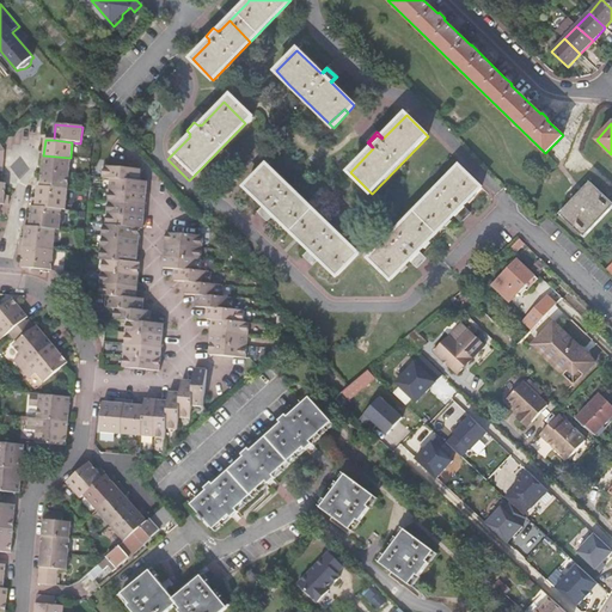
[(71,158),(43,155),(42,171),(69,173),(71,158)]
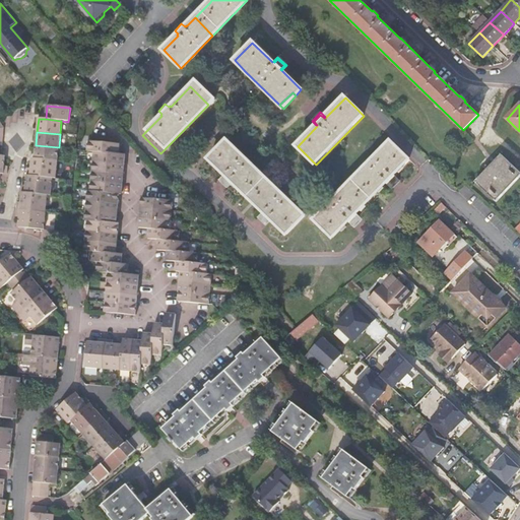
[(113,171),(123,172),(125,156),(115,155),(115,153),(118,153),(119,146),(109,145),(109,142),(87,140),(87,150),(93,151),(90,191),(87,190),(84,220),(87,220),(84,251),(91,251),(90,262),(98,262),(96,272),(108,273),(105,313),(125,315),(125,312),(135,313),(136,299),(126,298),(126,296),(127,293),(137,294),(138,278),(128,277),(128,274),(129,268),(119,267),(119,264),(121,264),(122,257),(112,256),(113,253),(116,254),(117,246),(106,245),(107,243),(107,240),(117,241),(118,226),(108,225),(109,222),(116,223),(116,215),(107,215),(107,212),(107,210),(117,211),(117,203),(108,203),(108,200),(118,201),(118,194),(111,193),(111,190),(121,191),(123,176),(113,176),(113,173),(113,171)]
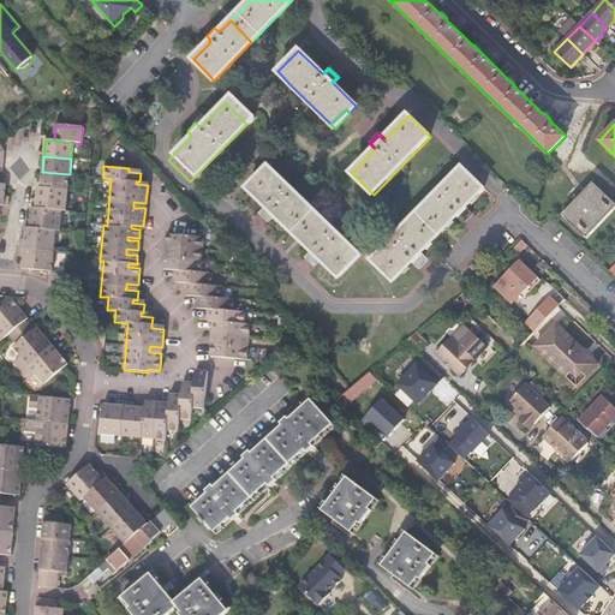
[(285,238),(309,213),(262,166),(237,191),(285,238)]
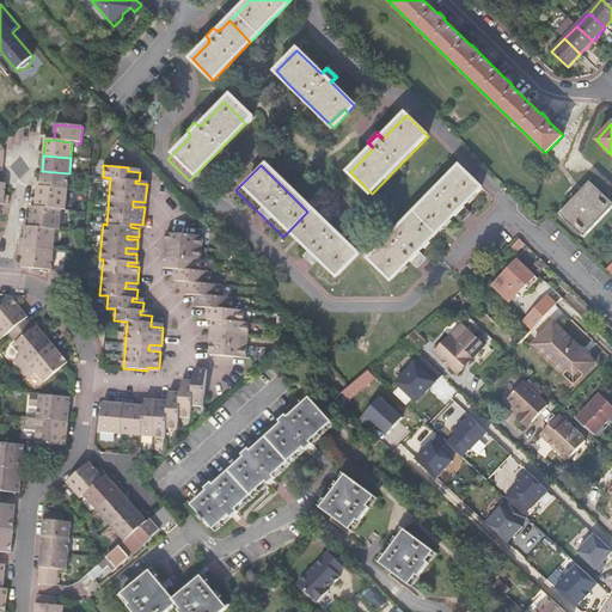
[(460,167),(411,216),(432,239),(454,216),(456,215),(460,220),(467,212),(464,208),(464,207),(464,206),(481,188),(460,167)]
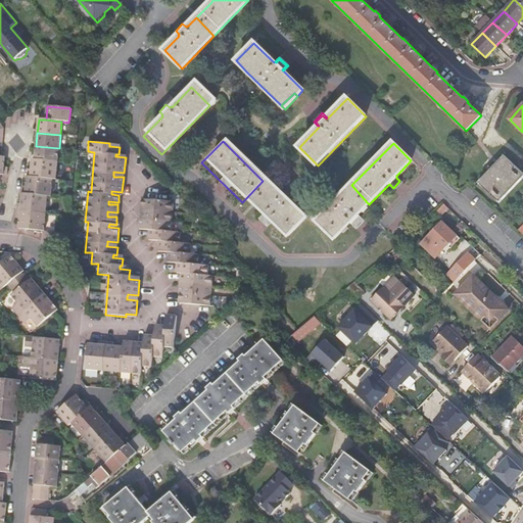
[(59,148),(36,146),(35,159),(39,160),(58,162),(59,148)]
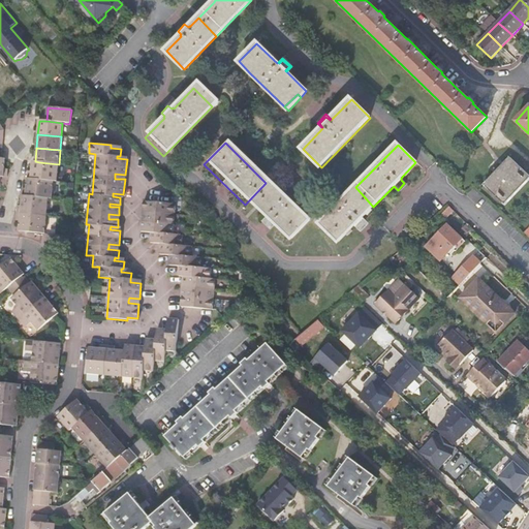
[(528,175),(510,157),(484,185),(505,206),(528,181),(528,175)]
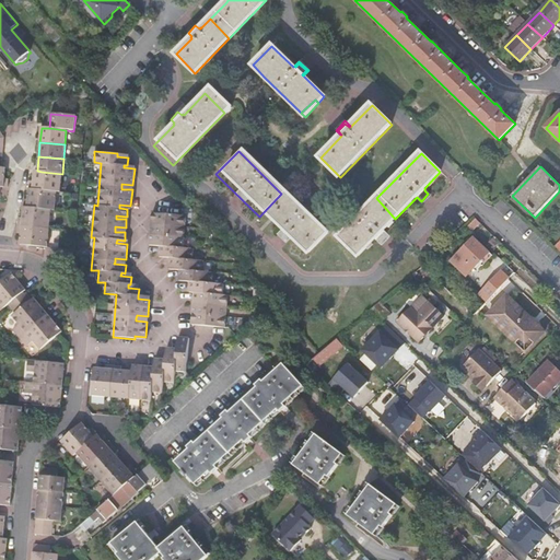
[(34,182),(30,182),(30,189),(36,189),(57,191),(57,193),(60,193),(62,174),(42,172),(41,175),(34,174),(34,182)]
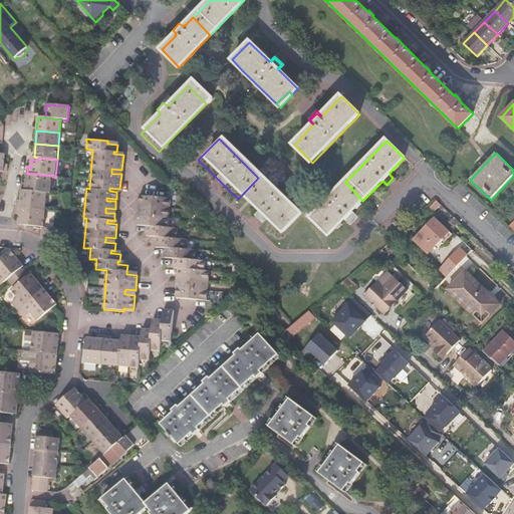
[(32,178),(26,177),(25,184),(22,183),(21,191),(27,191),(47,193),(47,194),(50,194),(52,177),(52,176),(33,174),(32,178)]
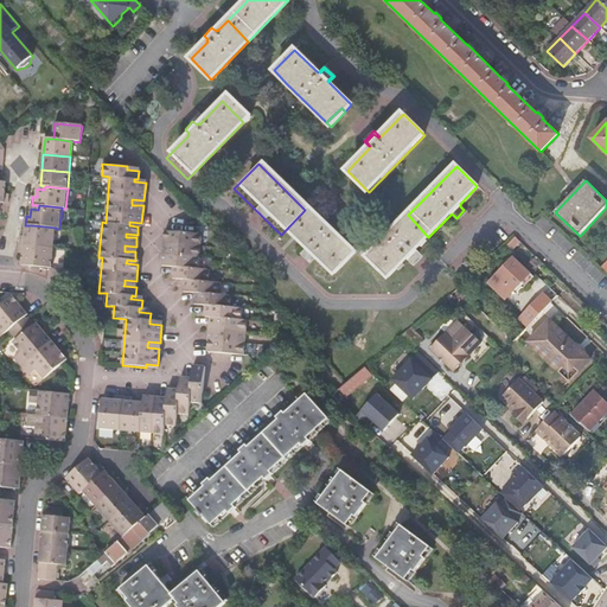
[(327,280),(352,255),(305,210),(281,235),(327,280)]
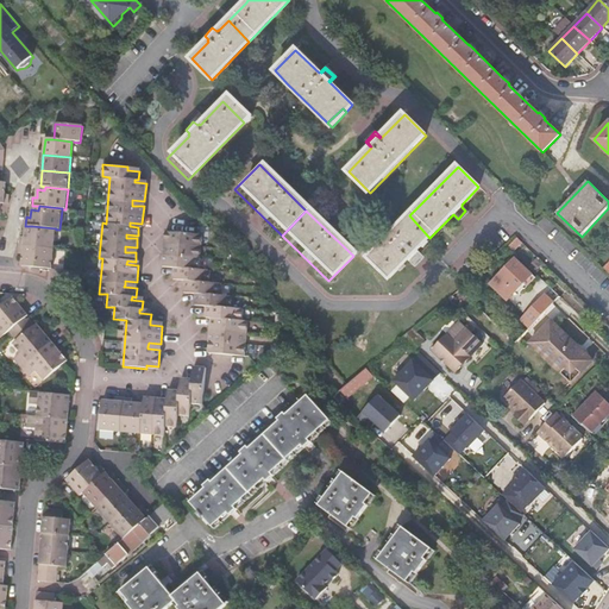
[(429,238),(409,215),(368,258),(389,278),(407,261),(408,261),(409,259),(413,264),(421,256),(418,252),(418,251),(418,250),(429,238)]
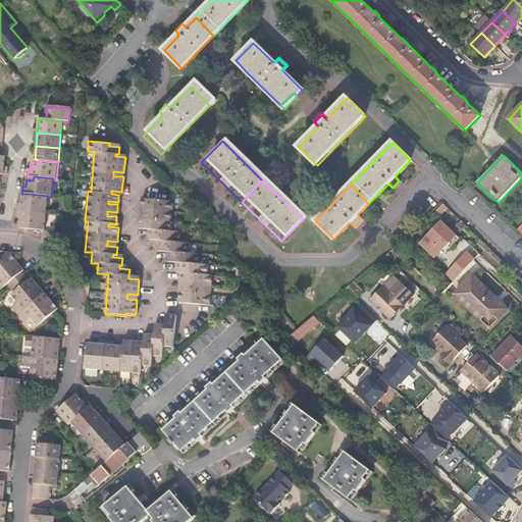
[(16,211),(46,213),(48,197),(48,196),(28,194),(28,197),(21,197),(20,203),(17,203),(16,211)]
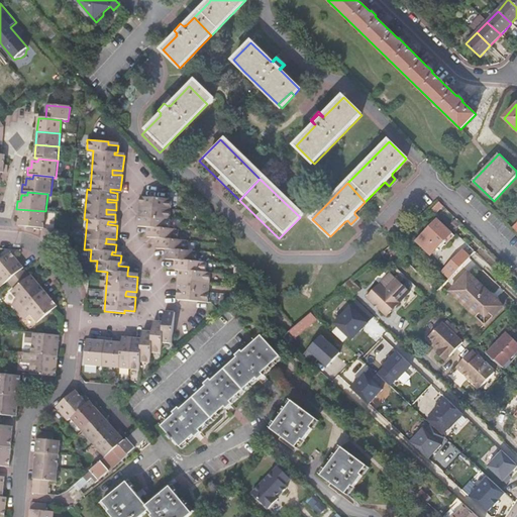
[(25,223),(24,227),(43,228),(45,211),(16,209),(15,216),(19,216),(19,223),(25,223)]
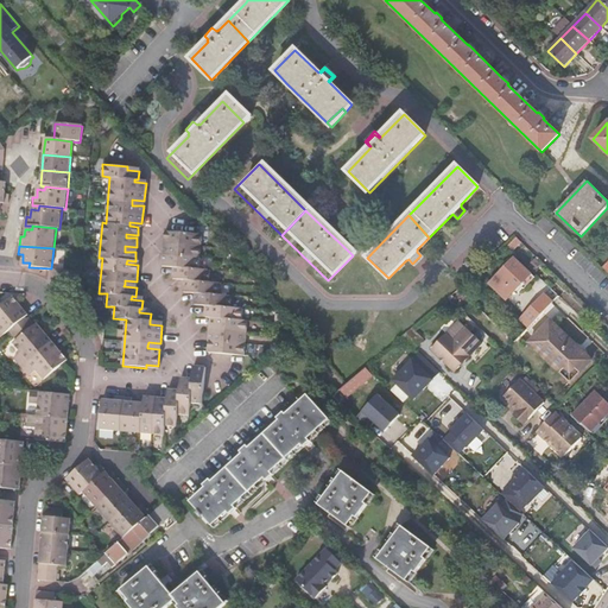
[(207,358),(244,362),(248,327),(242,327),(244,315),(232,314),(233,303),(222,301),(223,290),(211,287),(216,254),(179,249),(175,284),(187,285),(185,297),(197,298),(196,310),(207,311),(206,322),(211,323),(207,358)]
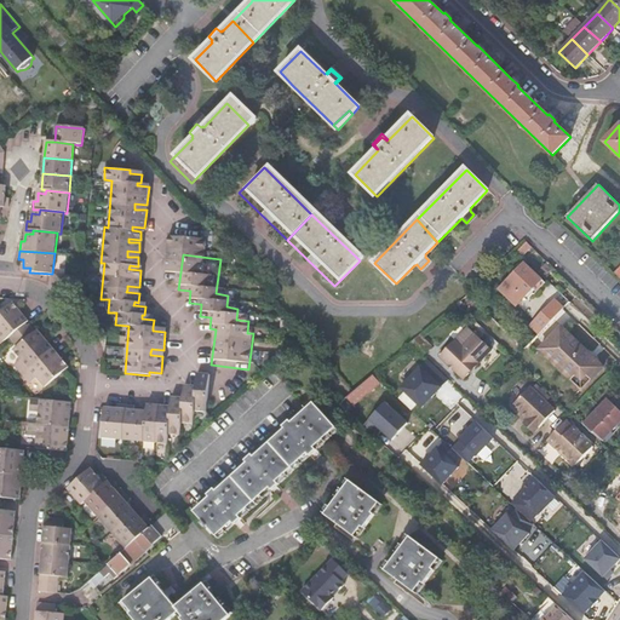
[(524,263),(498,288),(516,305),(541,279),(524,263)]
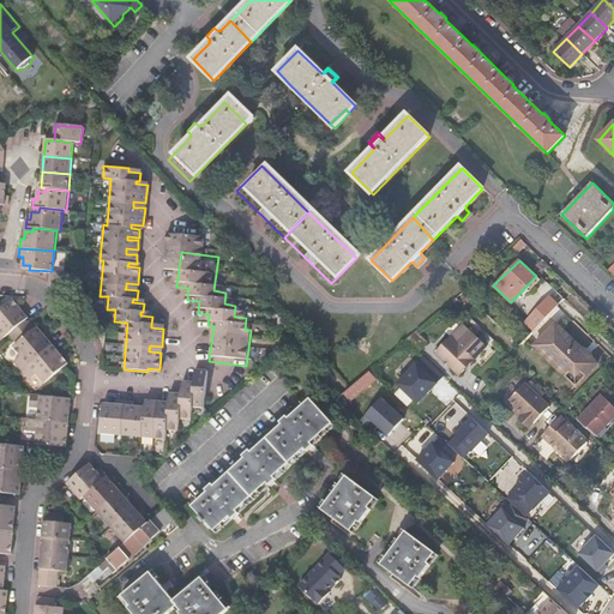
[(64,277),(64,288),(80,289),(80,278),(64,277)]
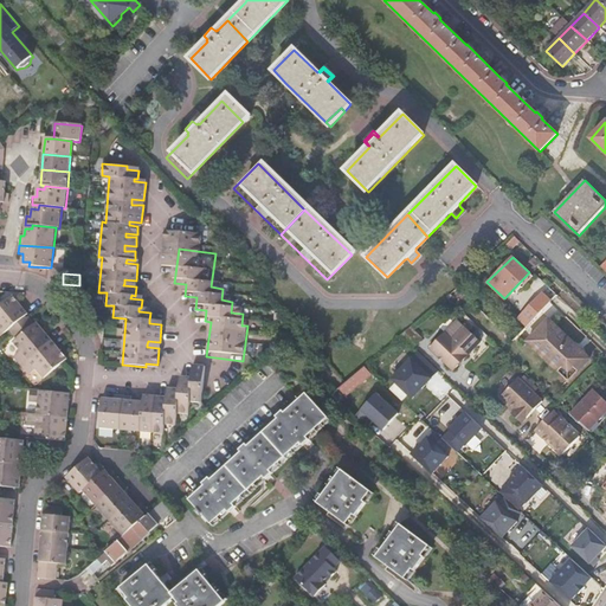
[(520,317),(527,326),(552,301),(543,292),(520,317)]
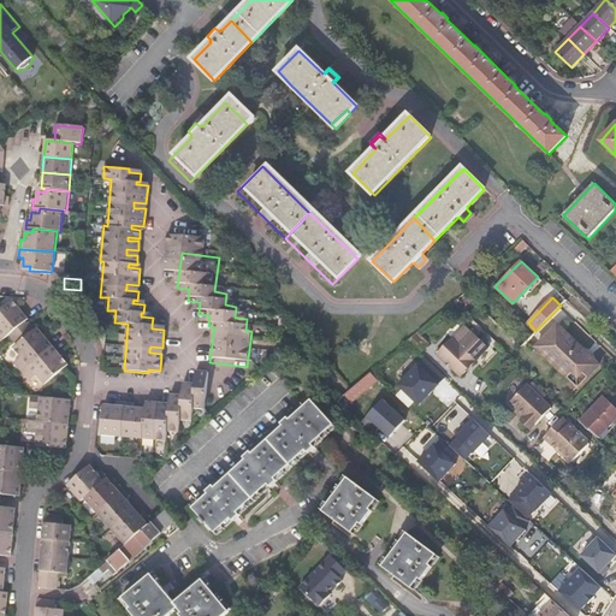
[(17,311),(19,308),(12,300),(0,309),(0,342),(25,323),(29,319),(23,312),(21,314),(17,311)]
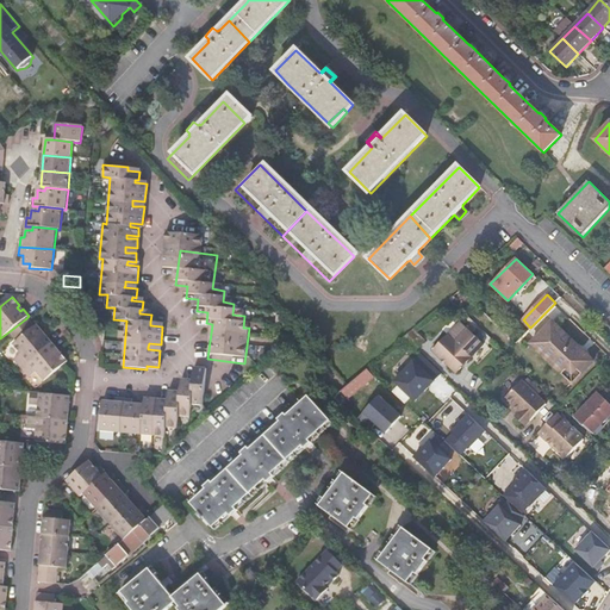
[(548,323),(561,309),(555,304),(542,318),(548,323)]
